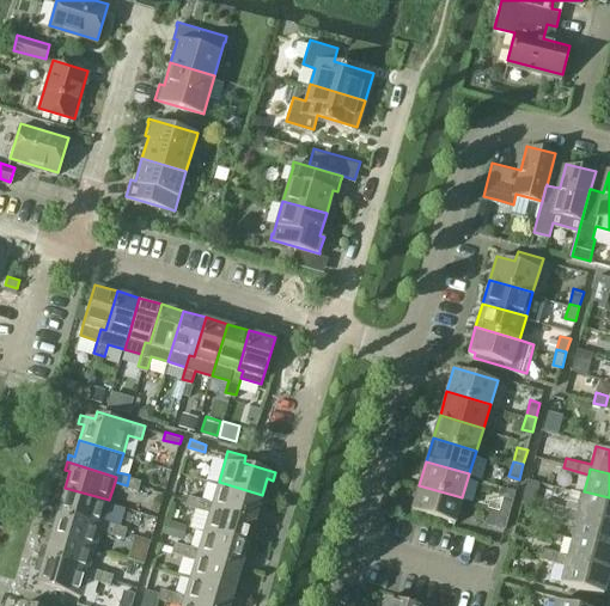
[(129,475),(127,485),(139,489),(141,478),(129,475)]
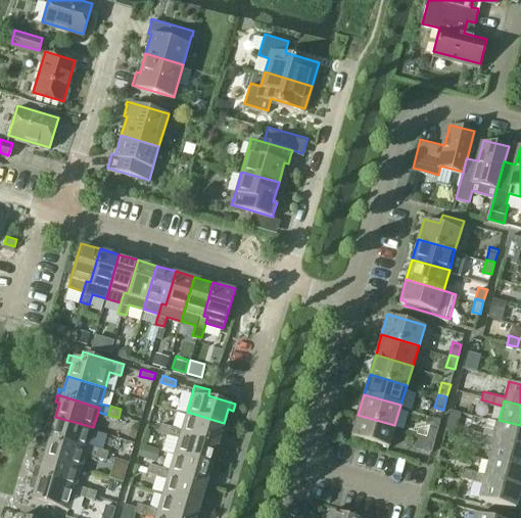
[(182,427),(225,439),(225,437),(221,436),(224,423),(187,412),(186,412),(182,427)]
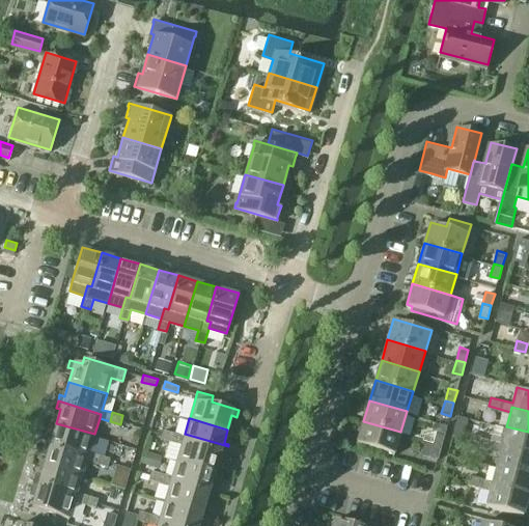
[(394,452),(400,432),(363,421),(357,441),(394,452)]
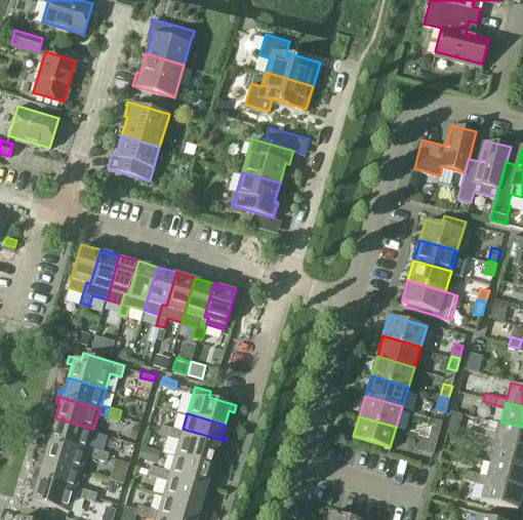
[(88,449),(86,453),(96,456),(99,448),(89,445),(93,429),(55,418),(52,432),(47,430),(45,436),(88,449)]
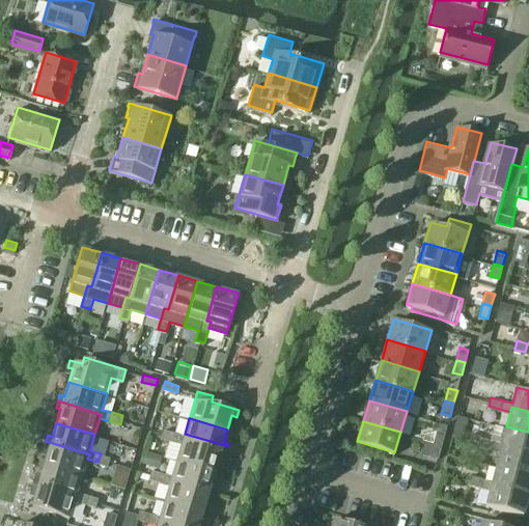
[(479,444),(500,450),(502,446),(528,452),(528,432),(506,426),(503,441),(481,436),(479,444)]
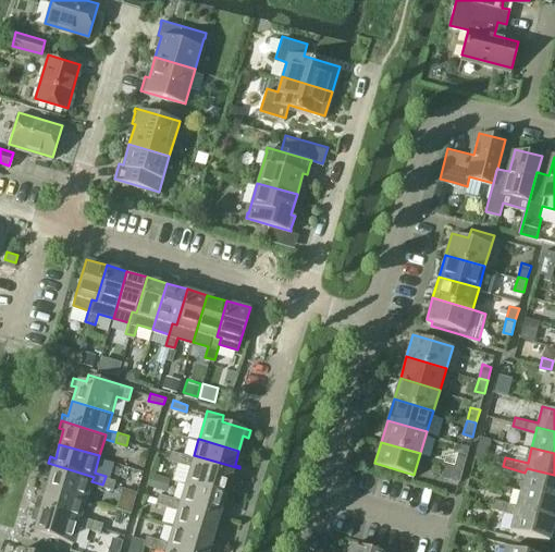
[(170,458),(181,462),(183,452),(172,449),(170,458)]
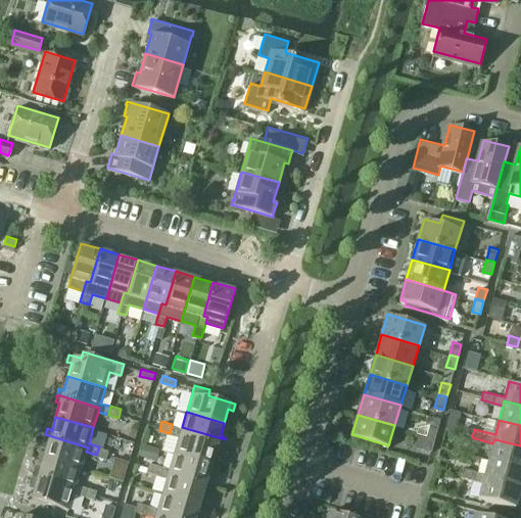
[(430,422),(427,435),(435,437),(439,424),(430,422)]
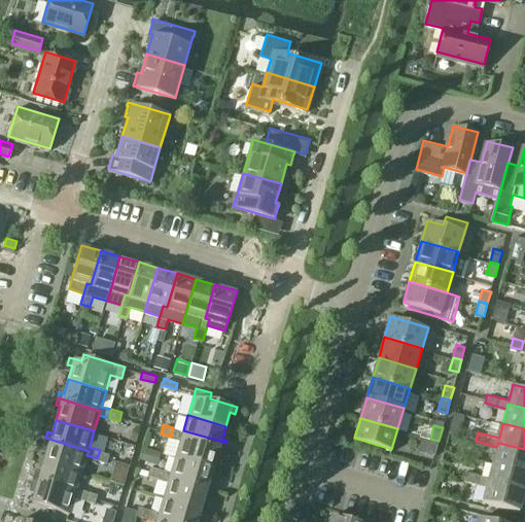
[(181,440),(176,455),(214,466),(218,452),(223,454),(224,448),(182,435),(183,430),(179,429),(173,427),(171,437),(181,440)]
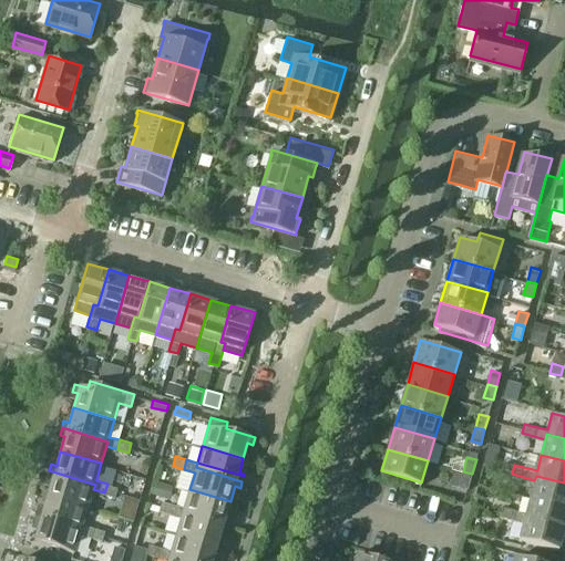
[(52,479),(48,495),(89,507),(93,489),(95,485),(49,470),(47,478),(52,479)]
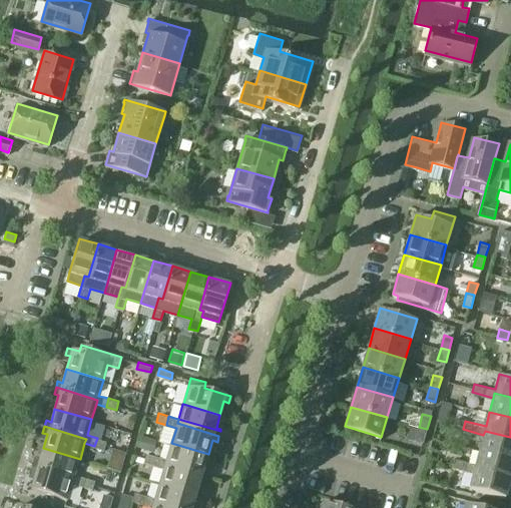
[(415,438),(424,441),(427,429),(419,427),(415,438)]
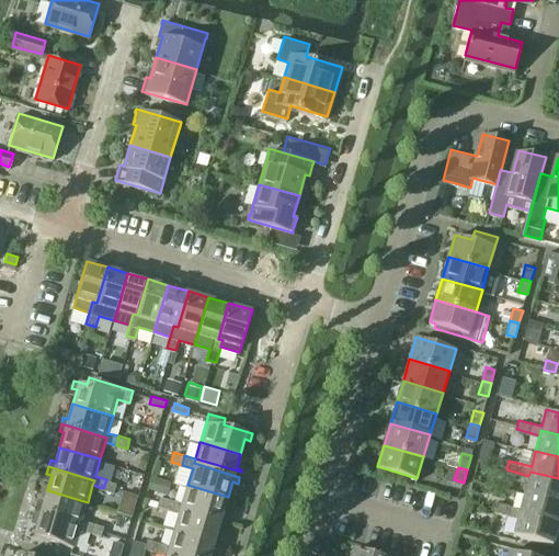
[(528,476),(525,491),(558,500),(558,478),(531,472),(528,476)]
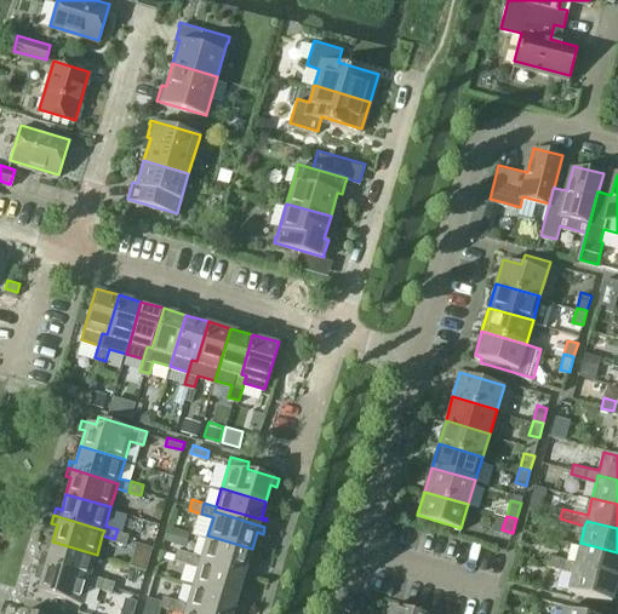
[(170,523),(165,538),(181,541),(184,528),(170,523)]
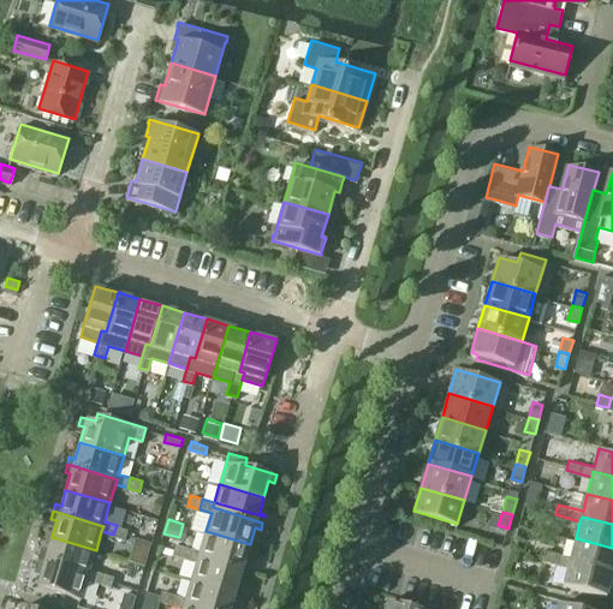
[(117,525),(113,535),(125,538),(129,529),(117,525)]
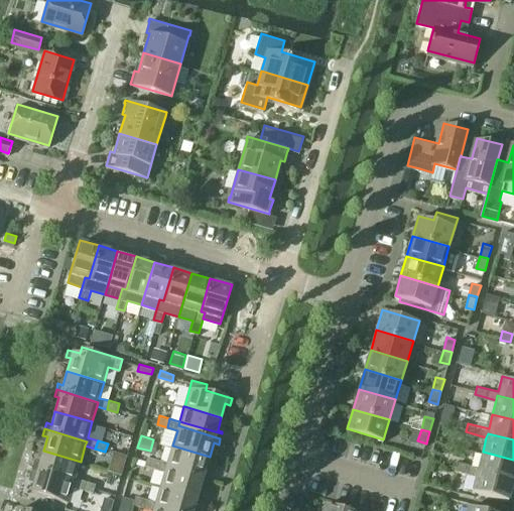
[(167,461),(210,474),(210,472),(206,470),(210,457),(172,445),(167,461)]
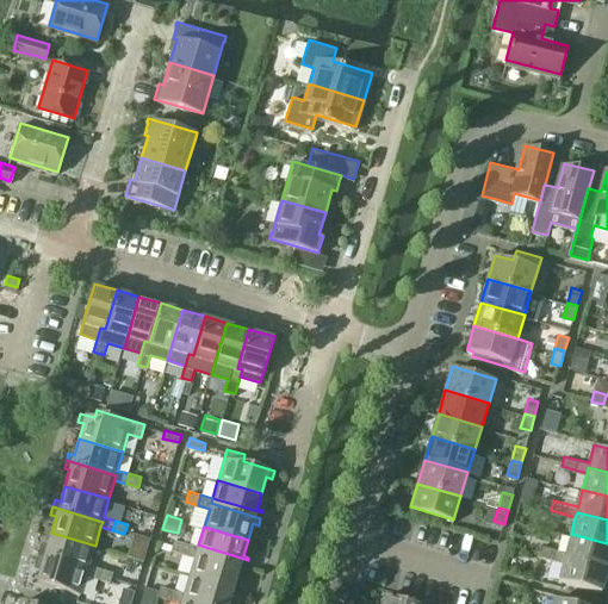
[(512,530),(508,541),(527,546),(529,535),(512,530)]
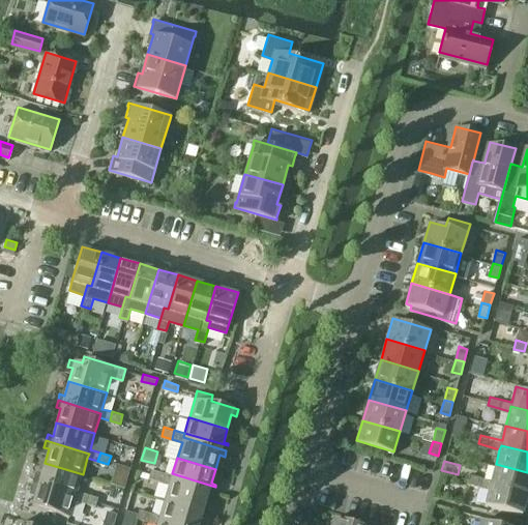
[(77,494),(76,498),(85,501),(88,493),(78,490),(83,474),(45,463),(40,476),(35,475),(33,482),(77,494)]
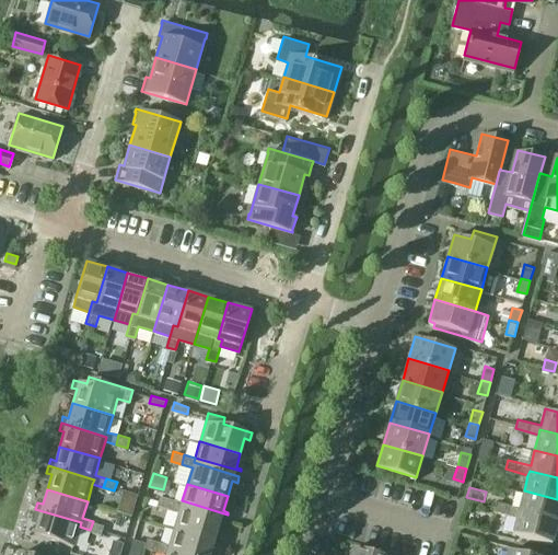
[(495,510),(518,516),(519,511),(557,521),(557,499),(524,490),(520,506),(497,500),(495,510)]
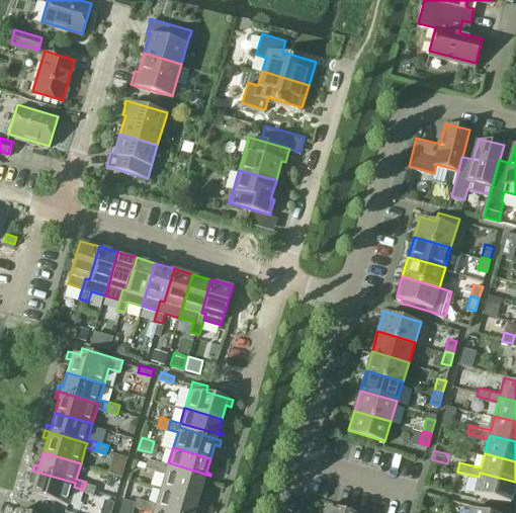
[(146,465),(156,468),(158,459),(149,456),(146,465)]
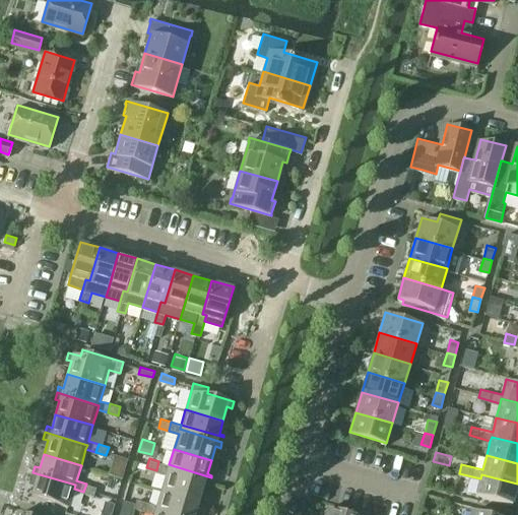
[(167,473),(162,489),(199,500),(203,487),(208,488),(210,481),(168,469),(169,464),(158,461),(156,470),(167,473)]
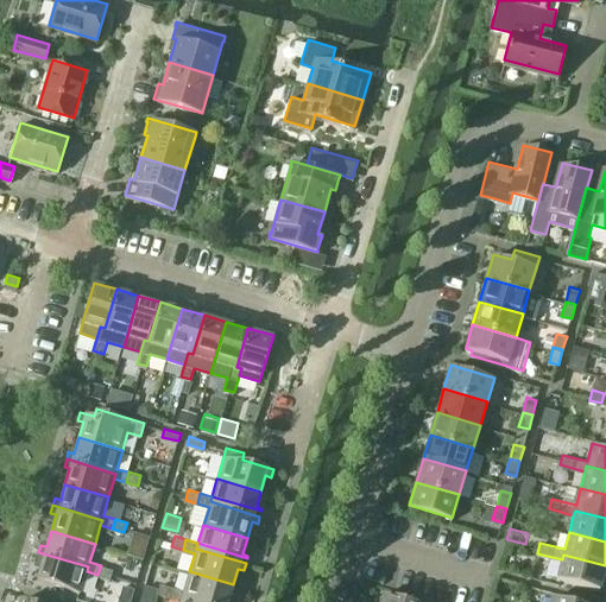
[(81,590),(87,571),(88,566),(38,552),(37,559),(42,561),(37,577),(81,590)]
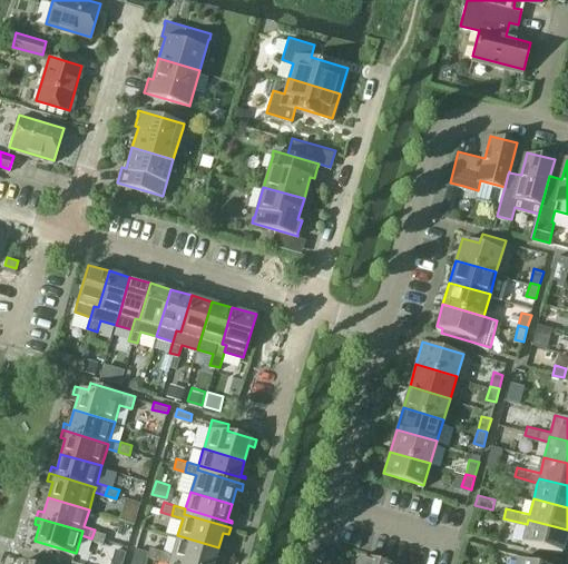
[(528,520),(527,524),(522,541),(561,551),(567,533),(567,530),(528,520)]
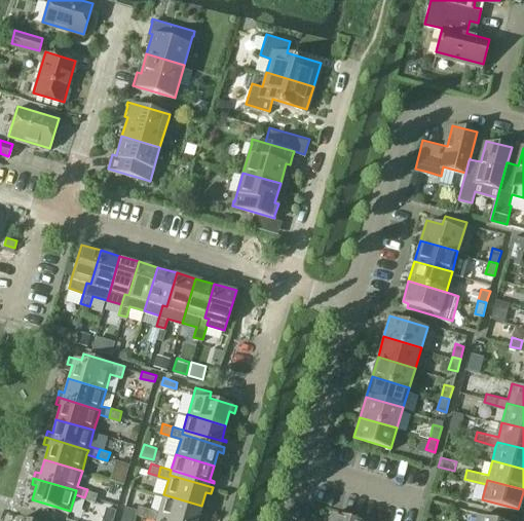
[(87,489),(84,497),(96,500),(98,492),(87,489)]
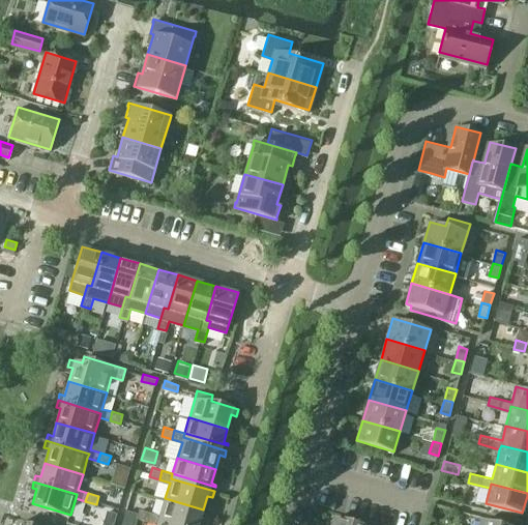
[(165,498),(160,514),(159,519),(180,524),(203,524),(204,524),(199,523),(203,509),(165,498)]
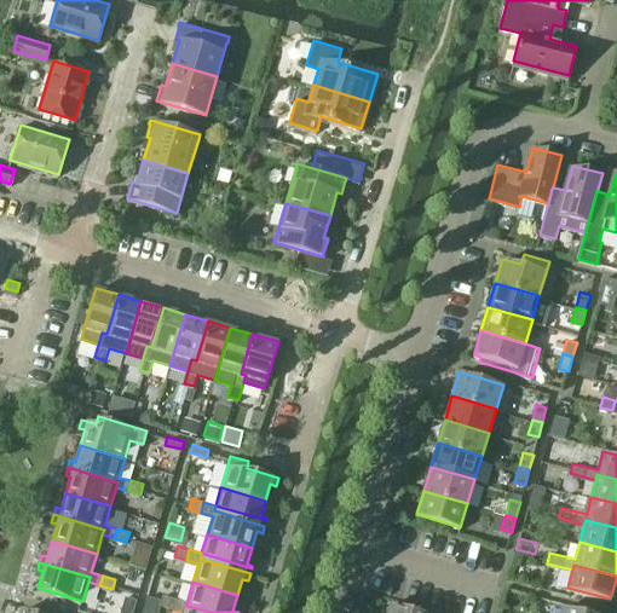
[(125,593),(119,612),(130,612),(136,596),(125,593)]
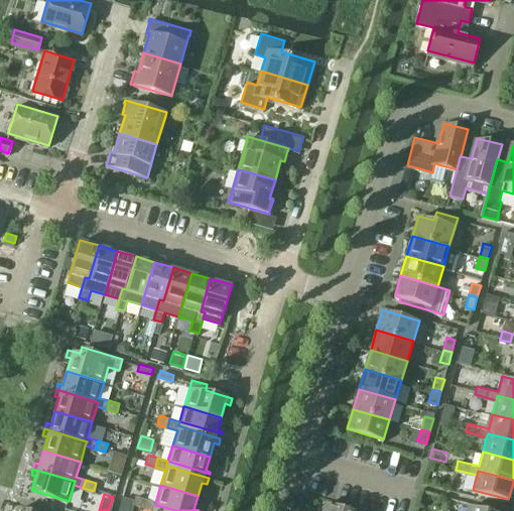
[(133,503),(143,506),(146,498),(136,494),(133,503)]
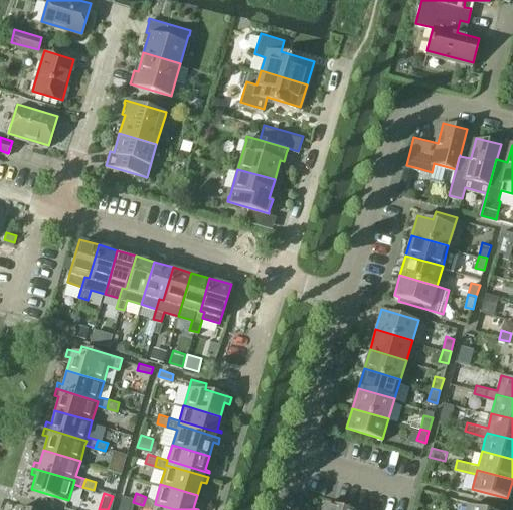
[(175,509),(155,504),(156,499),(146,497),(143,505),(153,508),(152,509),(175,509)]
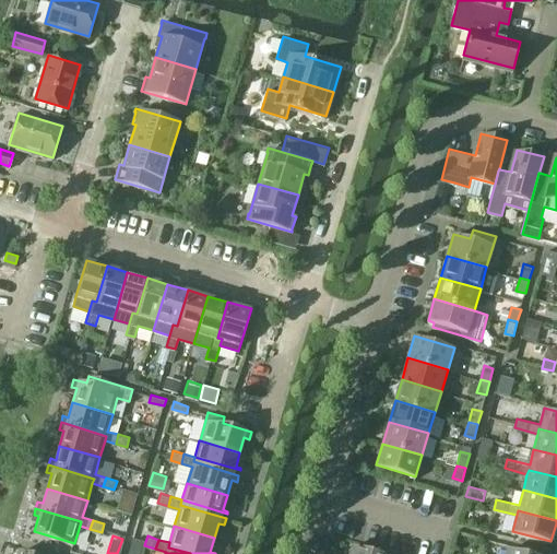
[(383,553),(353,544),(348,553),(383,553)]
